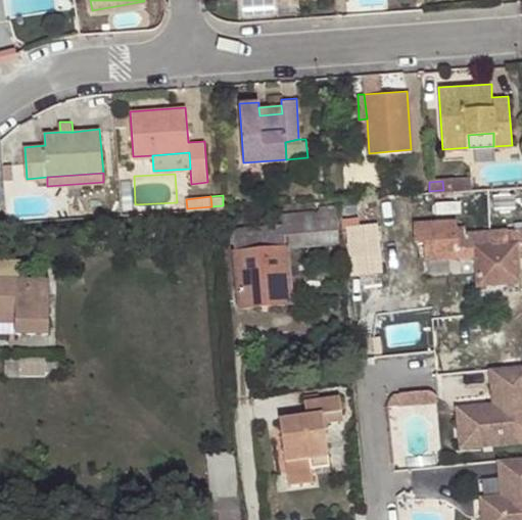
[(286,245),(307,244),(306,231),(319,230),(320,243),(339,242),(335,203),(319,205),(319,210),(281,214),(282,224),(233,227),(240,303),(291,299),(286,245)]
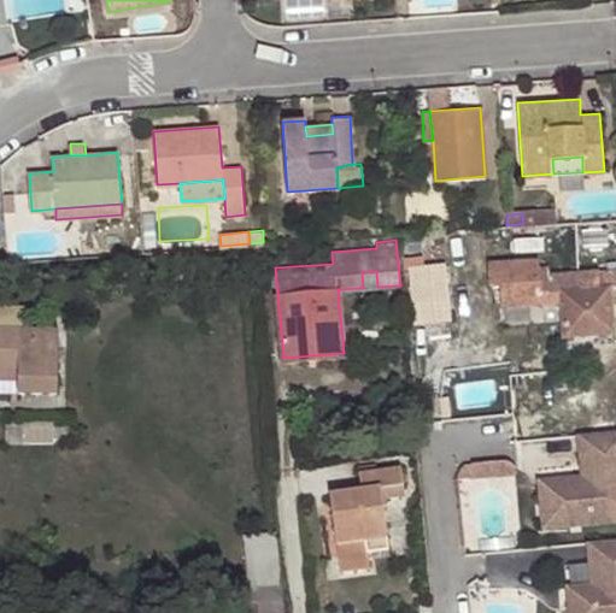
[(526,301),(522,259),(490,263),(491,283),(502,283),(503,304),(526,301)]
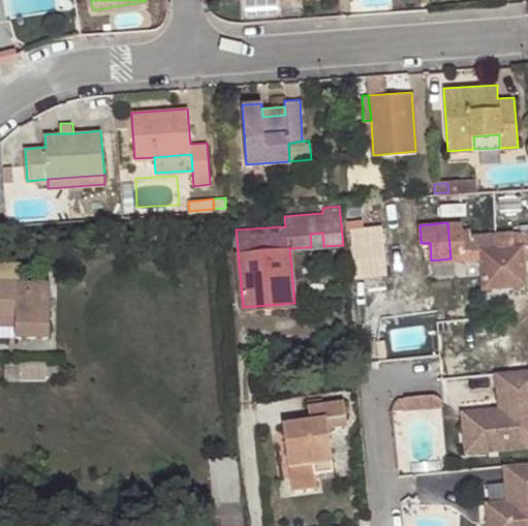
[(460,222),(447,222),(451,258),(482,256),(483,287),(525,284),(522,256),(527,255),(527,229),(471,235),(471,227),(461,228),(460,222)]
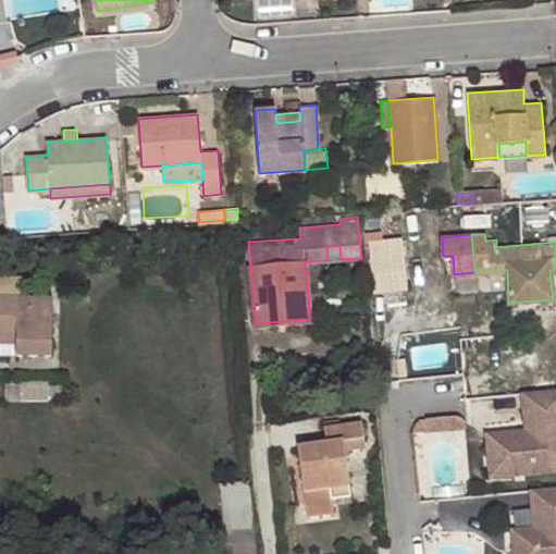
[(326,246),(328,260),(341,259),(340,245),(326,246)]
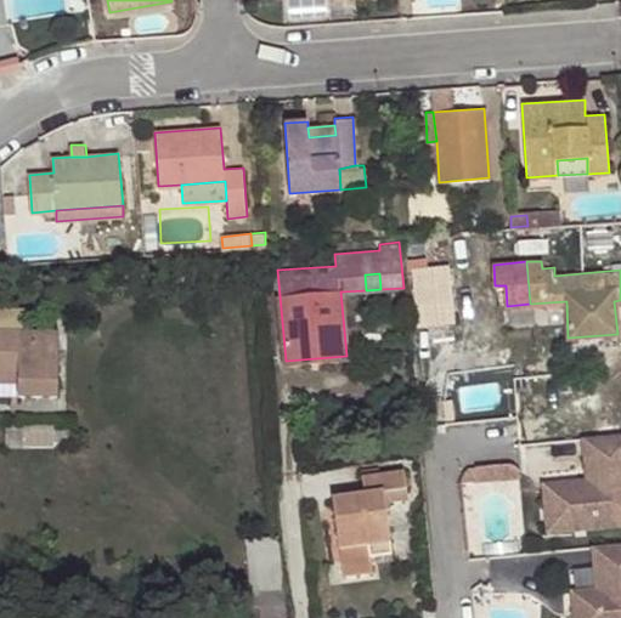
[(450,282),(416,285),(419,323),(453,321),(450,282)]
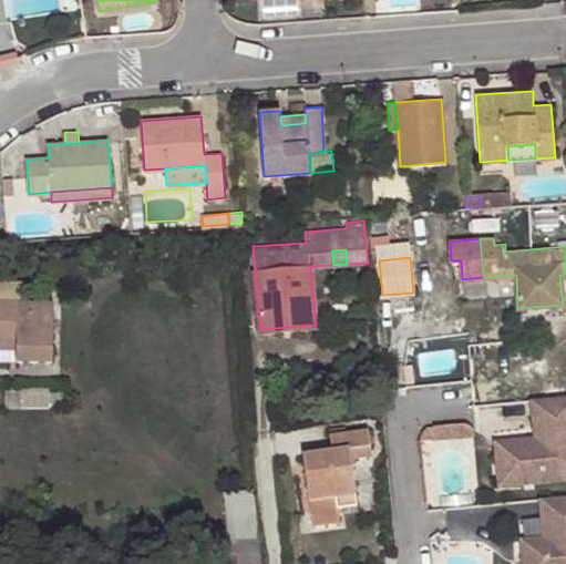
[(21,280),(0,280),(0,356),(16,356),(16,360),(51,360),(52,303),(21,301),(21,280)]
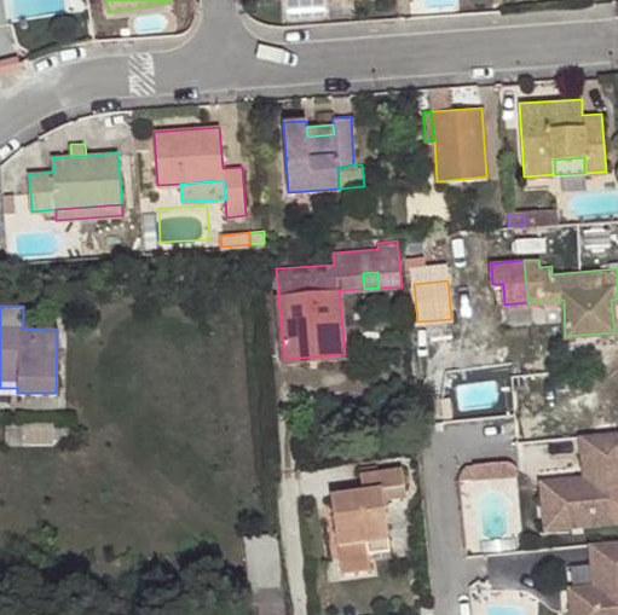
[(617,429),(578,434),(583,479),(584,491),(541,495),(544,529),(617,521),(617,429)]
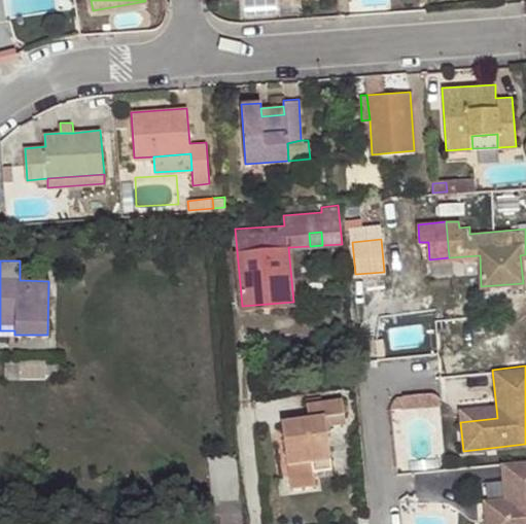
[(441,400),(440,389),(397,392),(398,405),(441,400)]
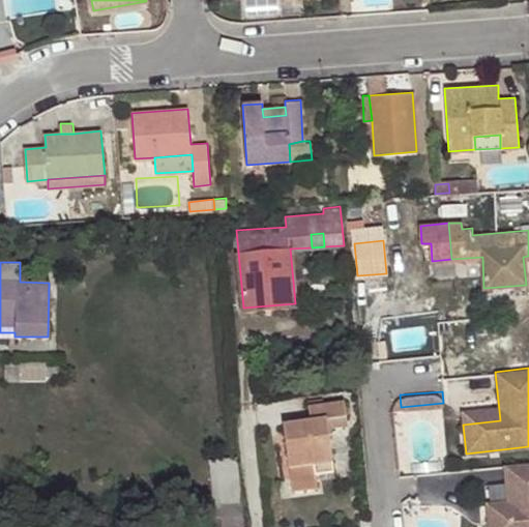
[(306,399),(309,405),(324,403),(323,396),(306,399)]
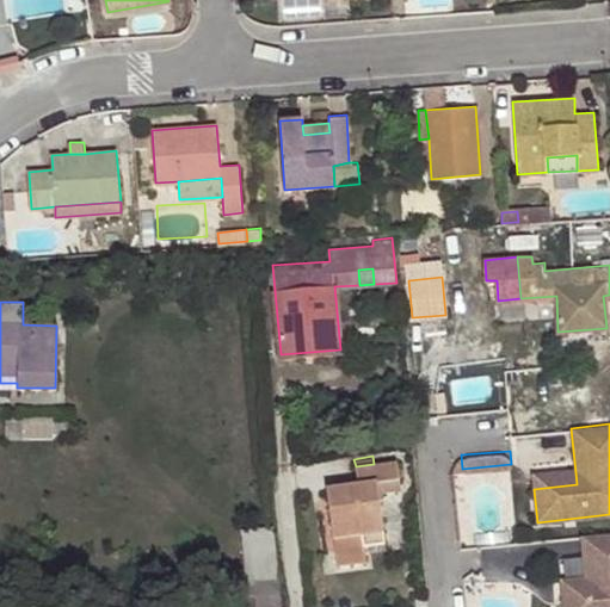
[(374,464),(356,466),(358,482),(326,487),(333,536),(362,531),(363,543),(384,540),(377,490),(400,488),(396,459),(374,464)]
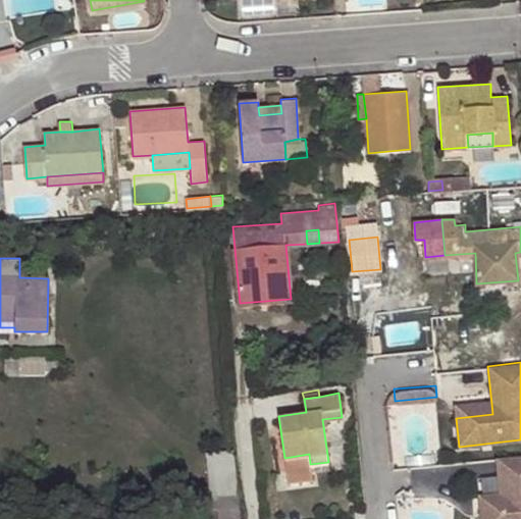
[(492,414),(491,404),(455,408),(456,418),(492,414)]
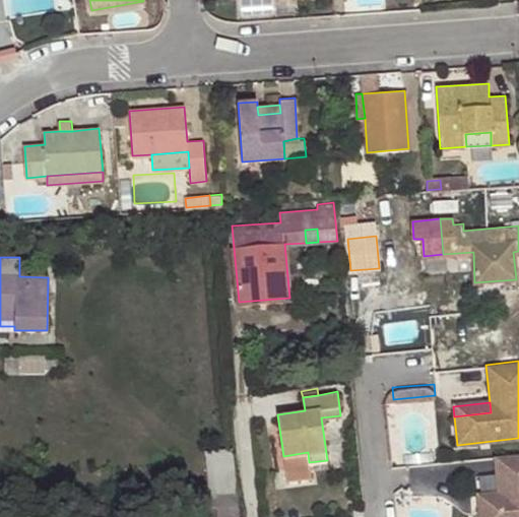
[(208,467),(234,464),(232,448),(206,450),(208,467)]
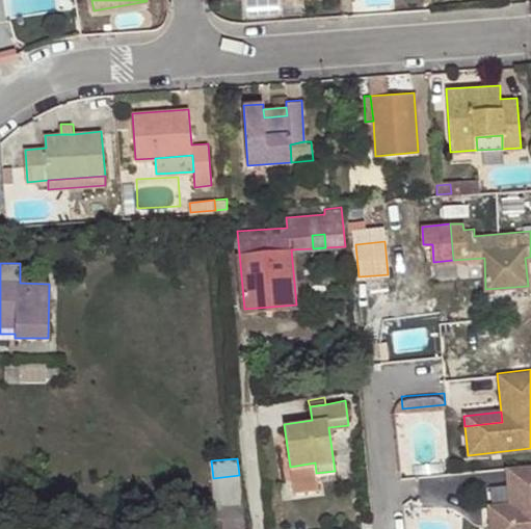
[(315,463),(290,467),(291,477),(316,473),(315,463)]
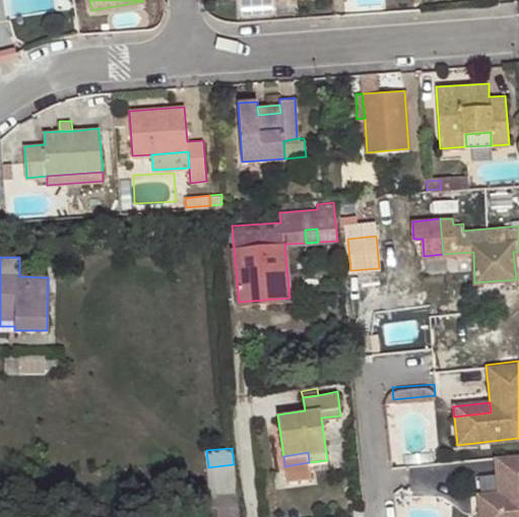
[(518,453),(495,456),(498,492),(499,505),(478,507),(478,516),(518,516),(518,453)]
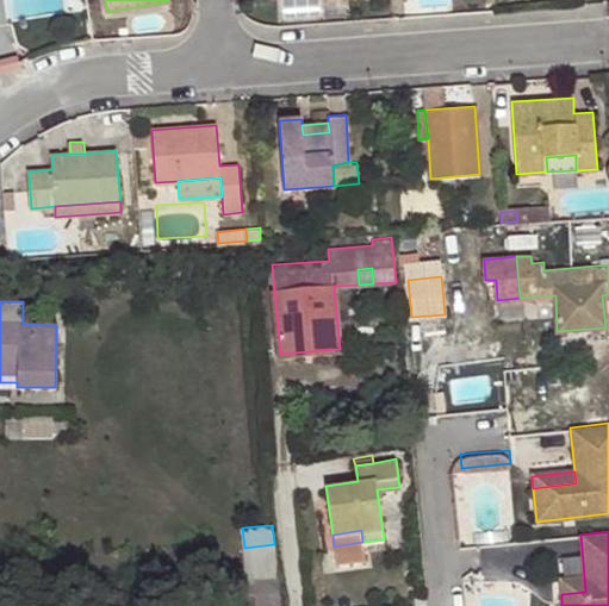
[(249,589),(277,587),(274,544),(244,548),(249,589)]
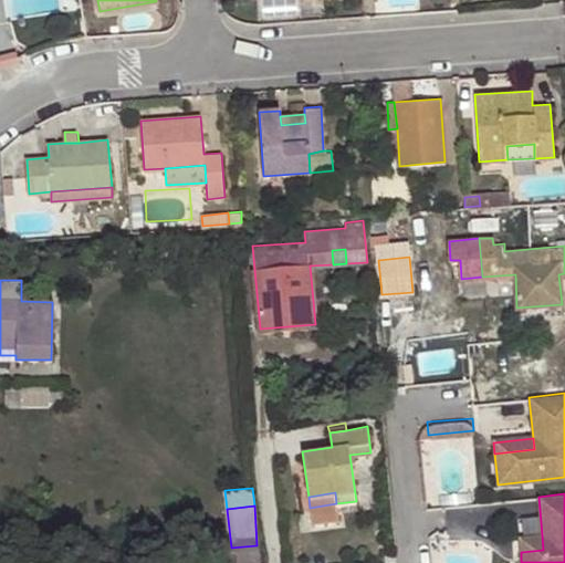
[(543,550),(542,535),(519,538),(521,552),(543,550)]
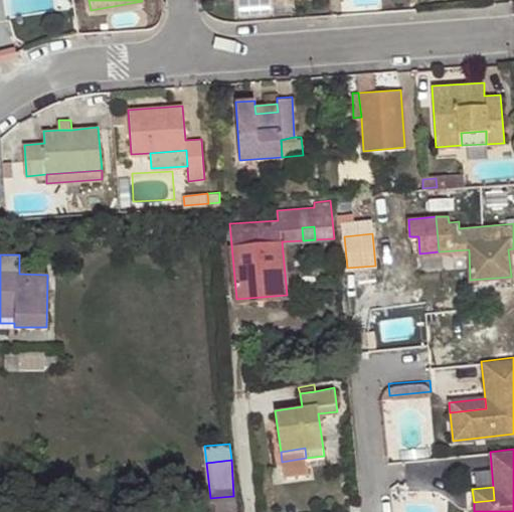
[(235,511),(233,496),(210,498),(185,501),(185,511),(235,511)]
